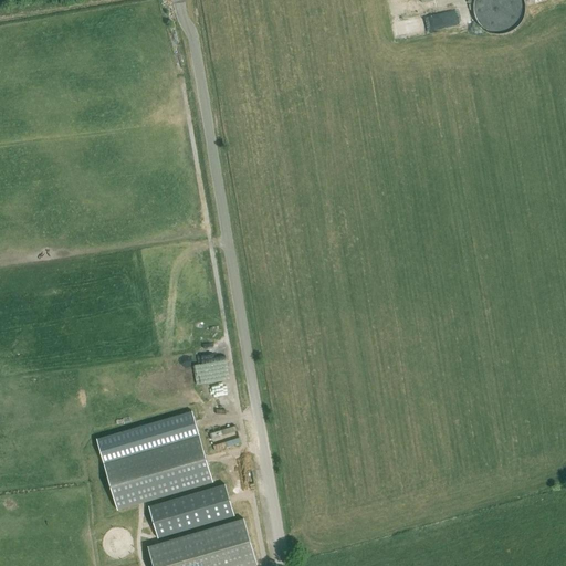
[(405,13),(452,6),(451,0),(422,0),(404,3),(405,13)]
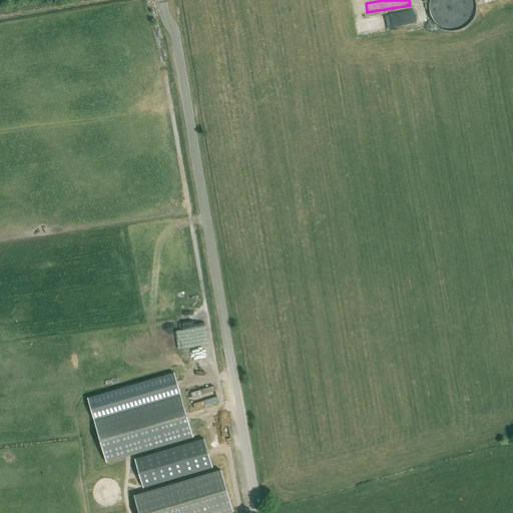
[(193,438),(181,396),(94,421),(107,463),(193,438)]
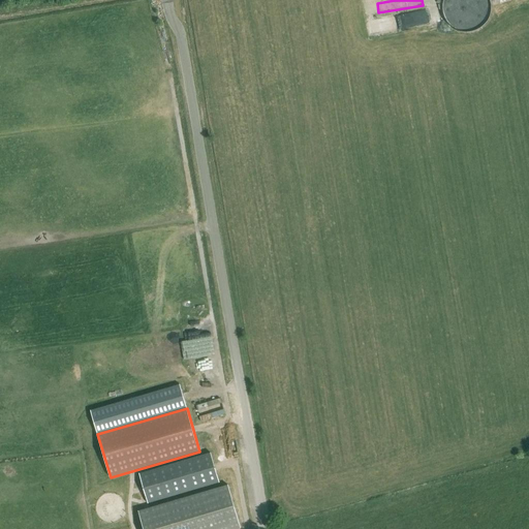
[(138,507),(210,486),(201,457),(130,477),(138,507)]
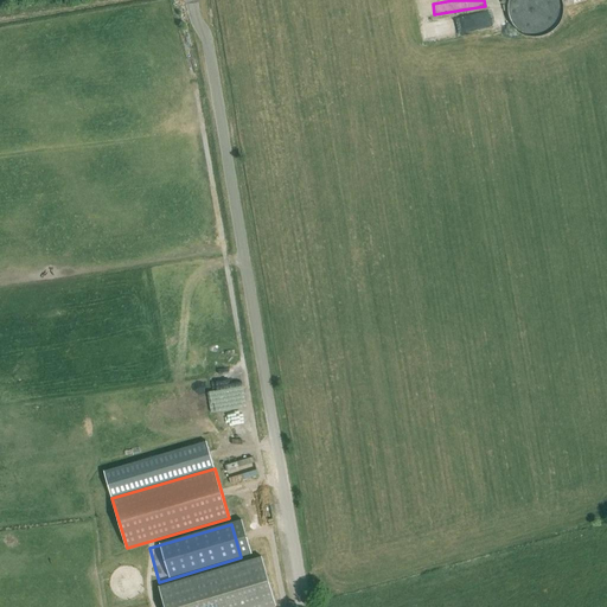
[(261,557),(159,588),(164,606),(269,606),(276,606),(261,557)]
